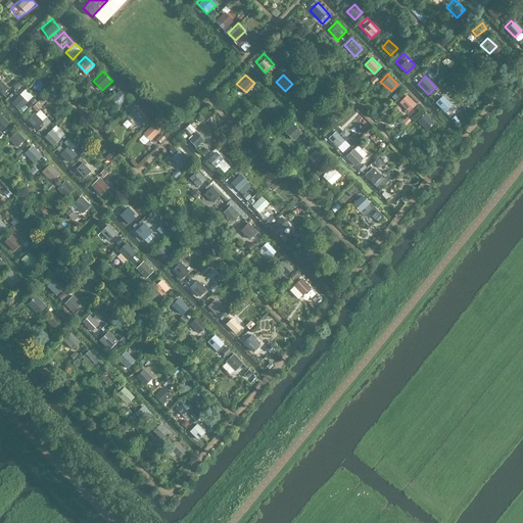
[(1,80),(0,80),(0,90),(2,93),(8,88),(1,80)]
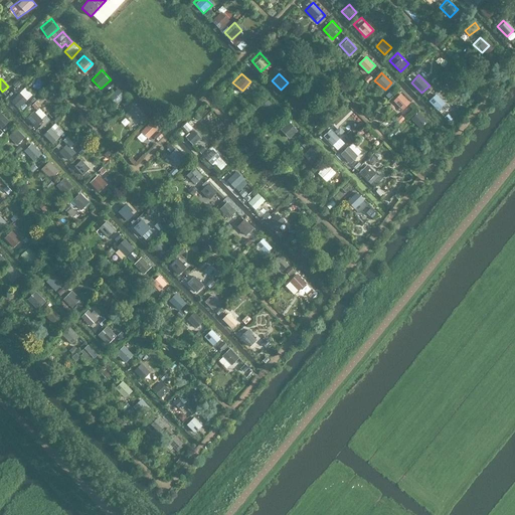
[(124,97),(113,87),(106,95),(116,105),(124,97)]
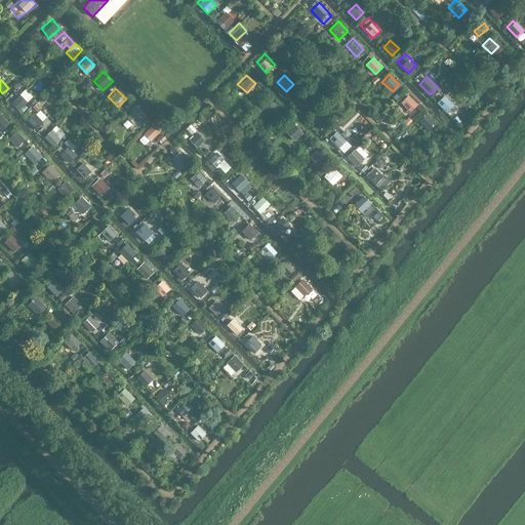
[(450,102),(439,90),(432,98),(443,109),(450,102)]
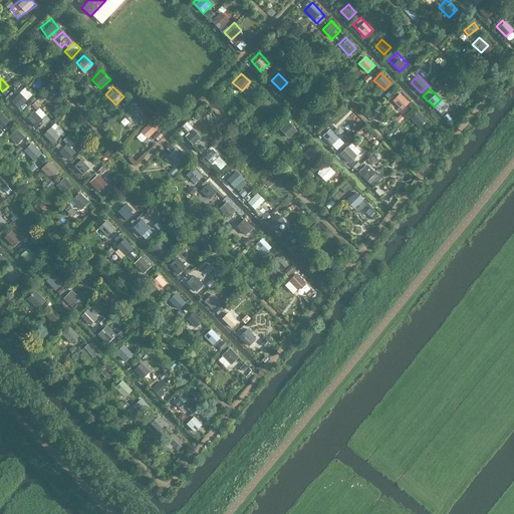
[(301,100),(291,89),(284,97),(294,107),(301,100)]
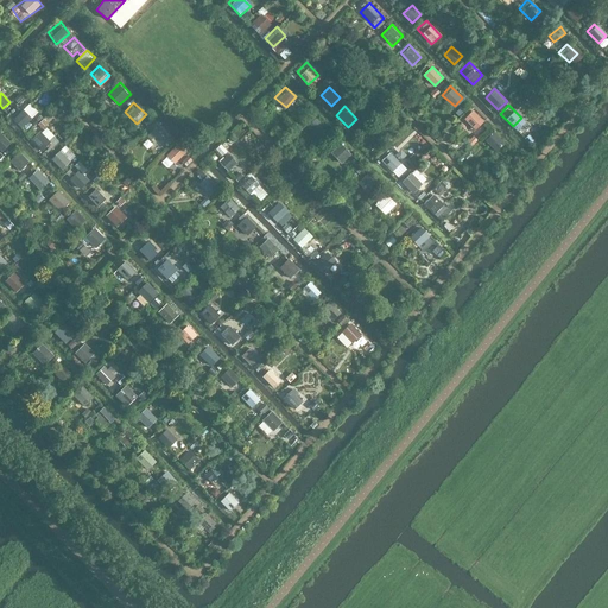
[(18,109),(10,119),(21,131),(30,121),(18,109)]
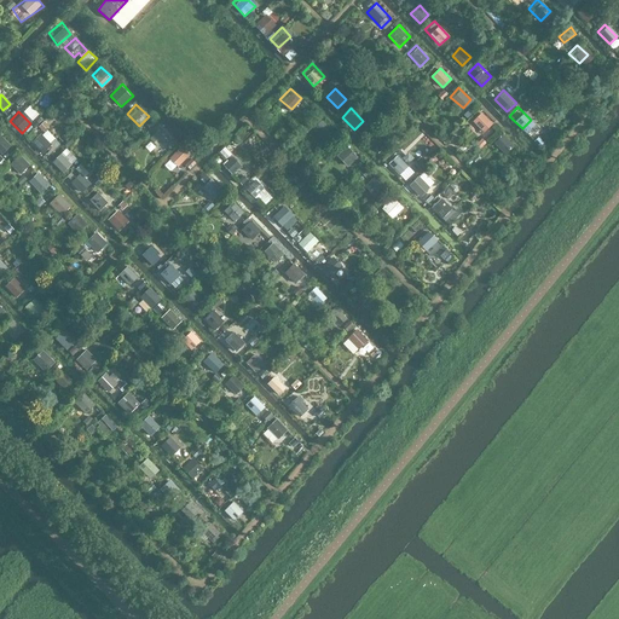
[(490,121),(481,111),(473,119),(481,128),(490,121)]
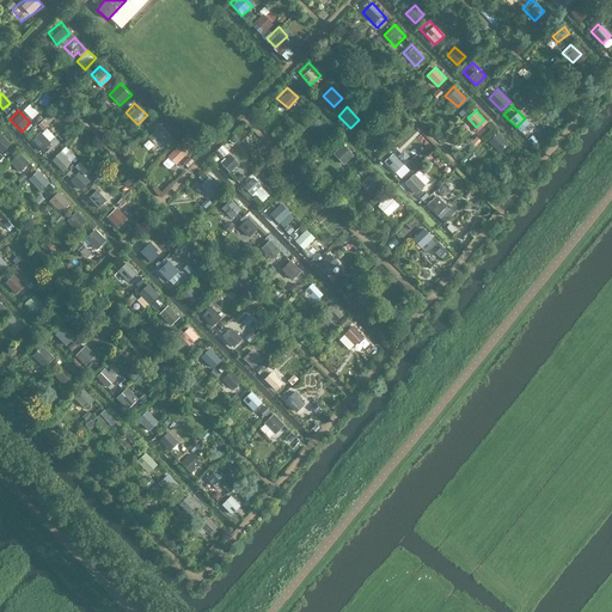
[(328,126),(316,112),(305,121),(317,134),(328,126)]
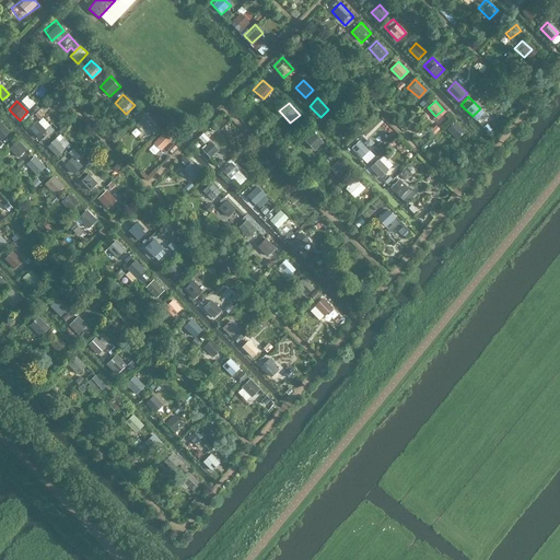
[(139,136),(149,127),(154,133),(160,128),(147,115),(131,128),(139,136)]
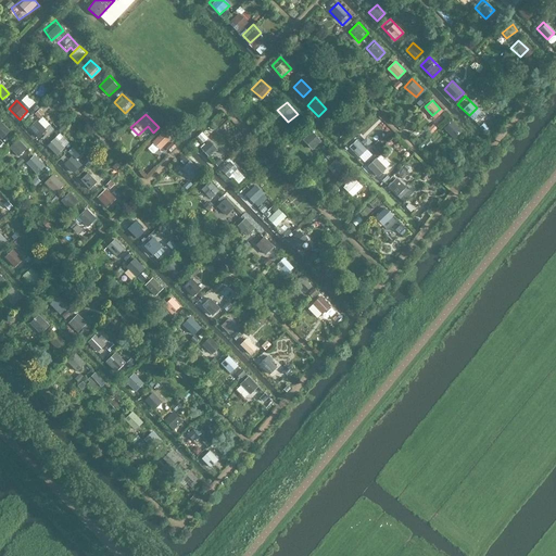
[(42,115),(29,127),(39,137),(52,125),(42,115)]
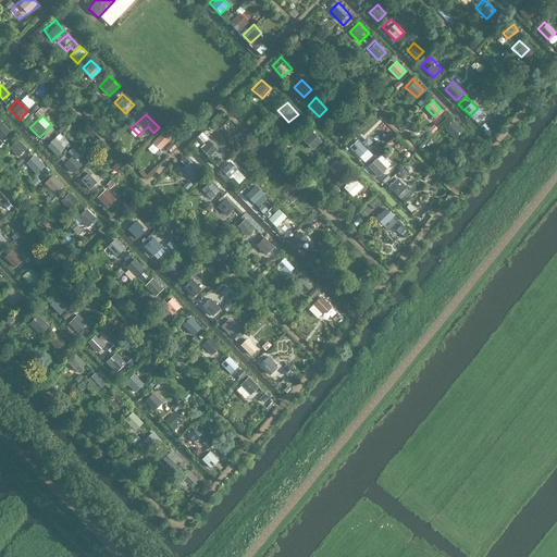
[(461,130),(450,118),(443,124),(455,136),(461,130)]
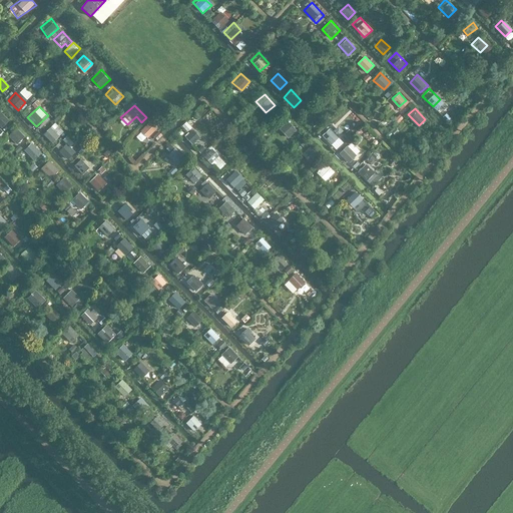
[(0,110),(0,124),(3,127),(10,120),(0,110)]
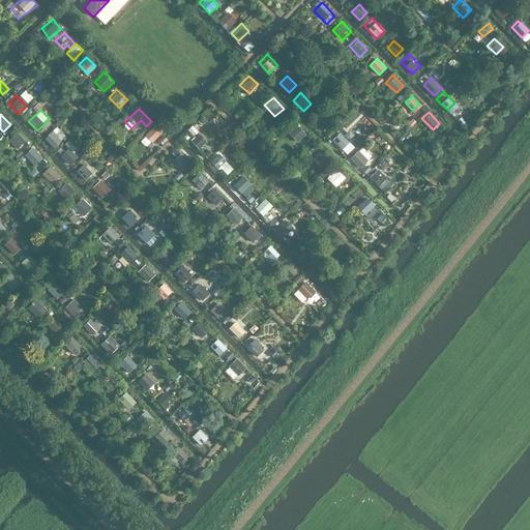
[(145,134),(153,142),(162,134),(153,125),(145,134)]
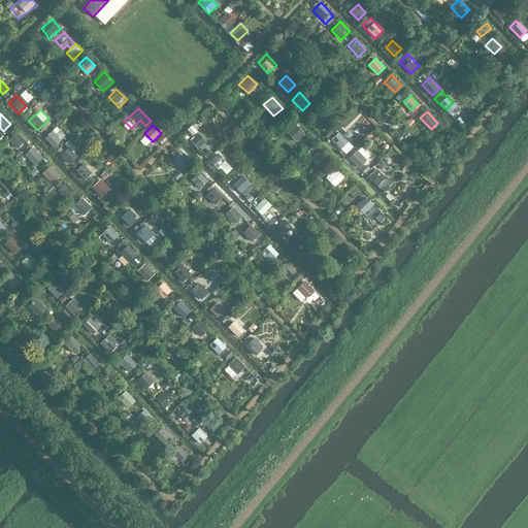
[(300,127),(292,128),(294,136),(301,134),(300,127)]
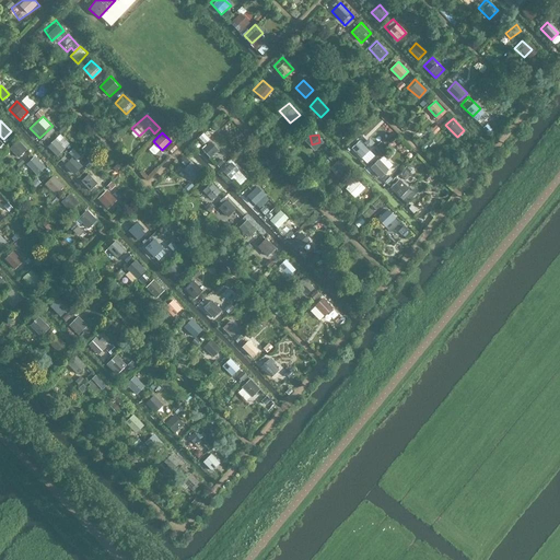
[(368,147),(356,135),(348,143),(360,155),(368,147)]
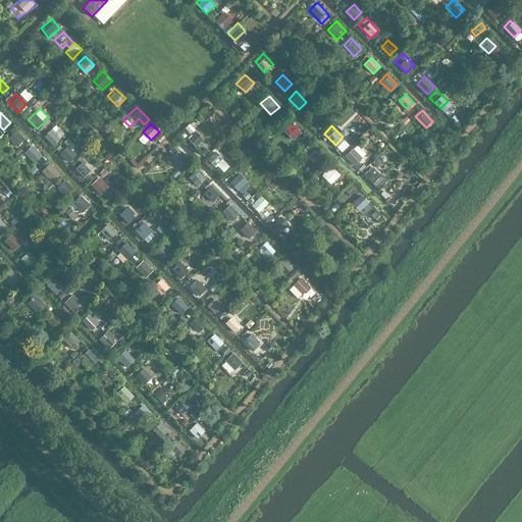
[(28,141),(15,127),(7,136),(19,148),(28,141)]
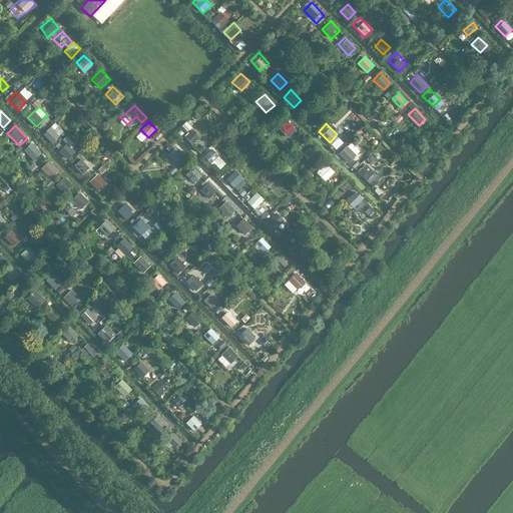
[(195,125),(186,134),(195,144),(205,136),(195,125)]
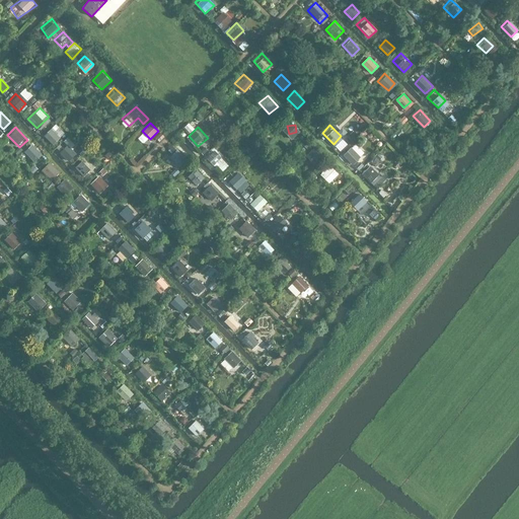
[(51,128),(43,136),(51,145),(59,137),(51,128)]
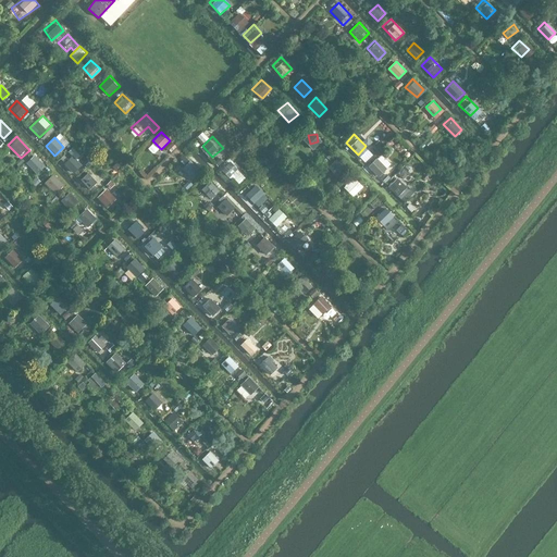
[(379,176),(393,164),(382,152),(368,164),(379,176)]
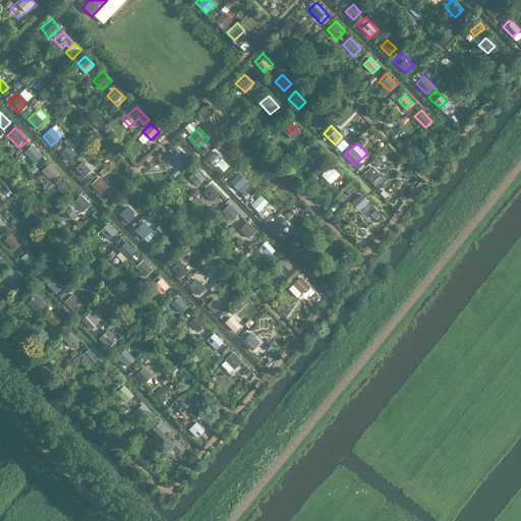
[(24,152),(35,163),(43,155),(33,143),(24,152)]
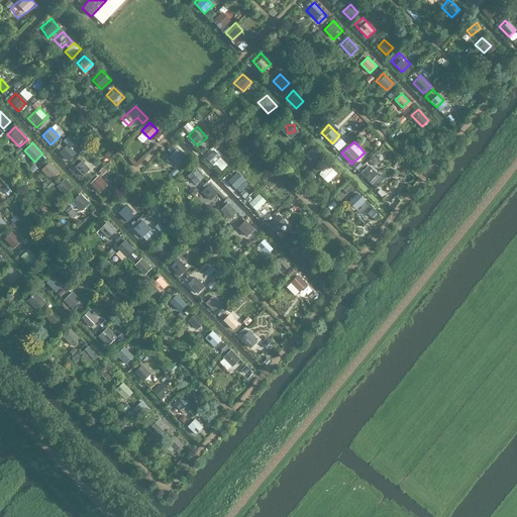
[(69,161),(77,153),(68,143),(60,151),(69,161)]
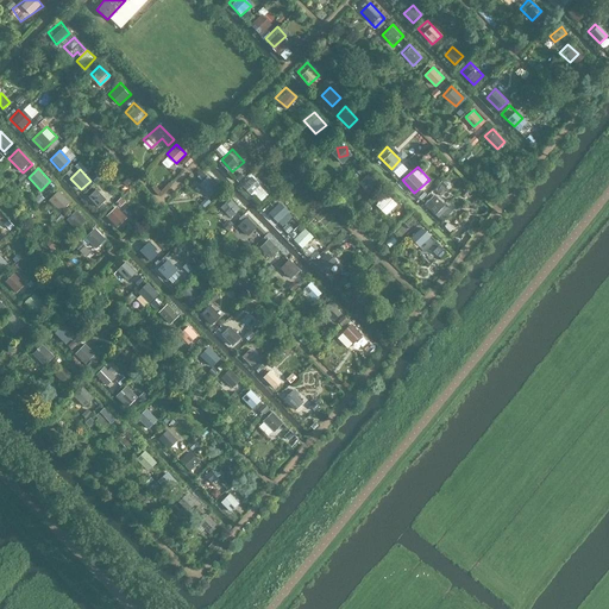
[(211,195),(219,183),(202,170),(193,182),(211,195)]
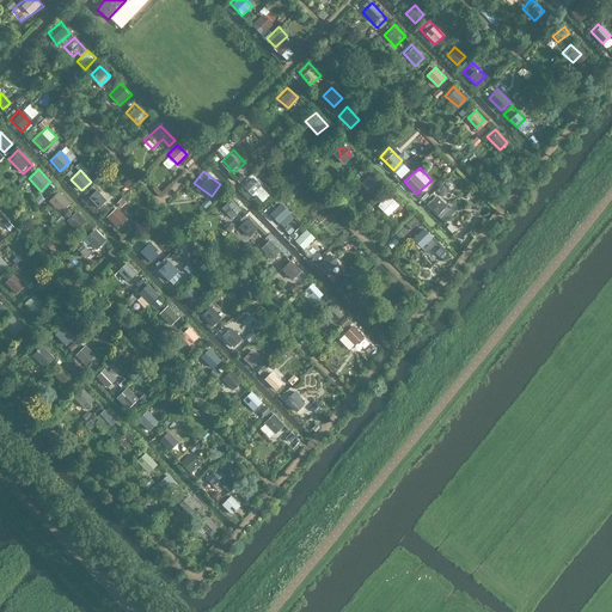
[(380,185),(367,172),(357,181),(371,194),(380,185)]
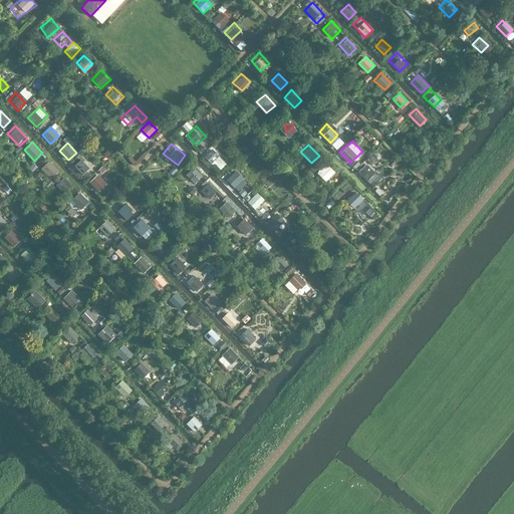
[(214,165),(221,156),(212,149),(206,157),(214,165)]
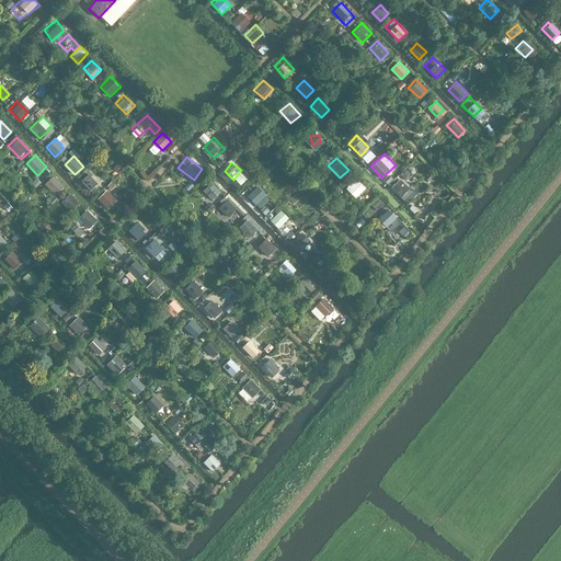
[(402,173),(407,180),(412,175),(408,169),(402,173)]
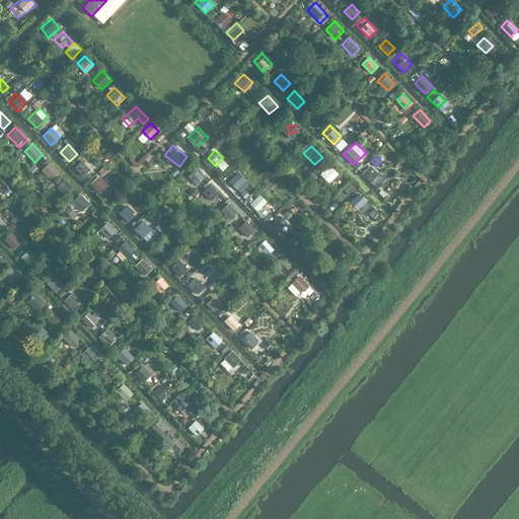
[(77,158),(70,166),(78,174),(86,166),(77,158)]
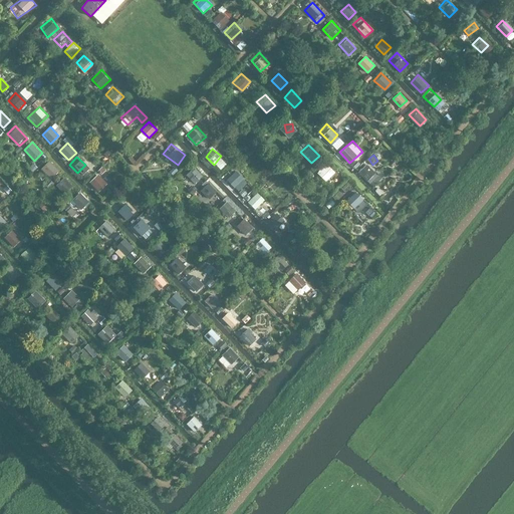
[(375,171),(363,160),(355,169),(367,179),(375,171)]
